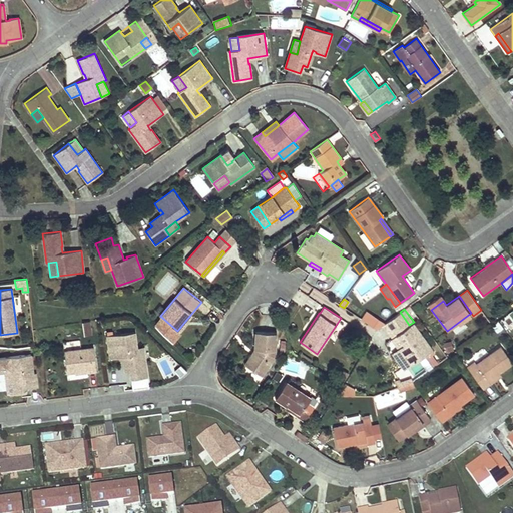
[(409,325),(400,312),(388,321),(404,344),(400,347),(398,349),(410,365),(433,349),(414,322),(409,325)]
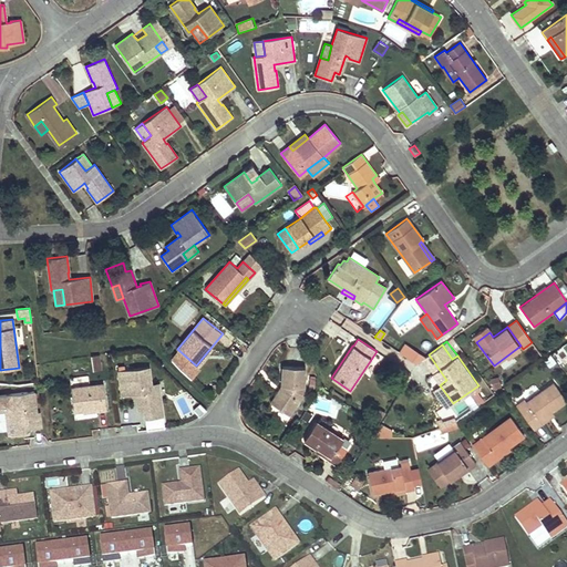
[(408,358),(412,350),(404,346),(400,352),(408,358)]
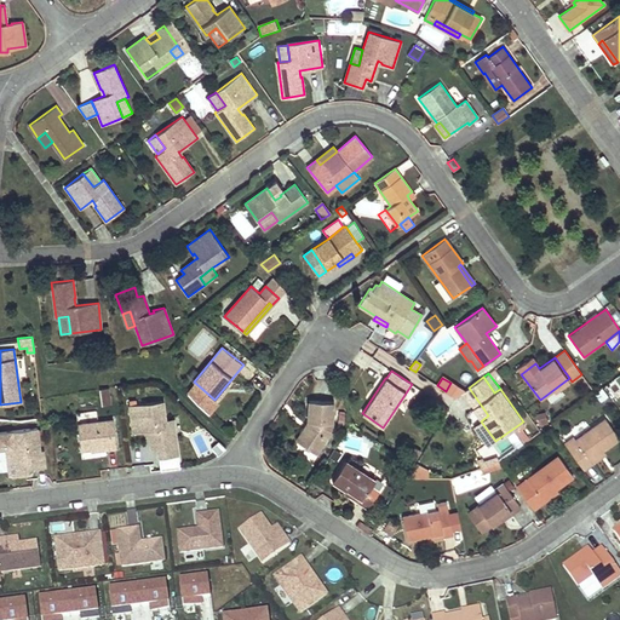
[(463,392),(451,383),(446,391),(455,397),(463,392)]
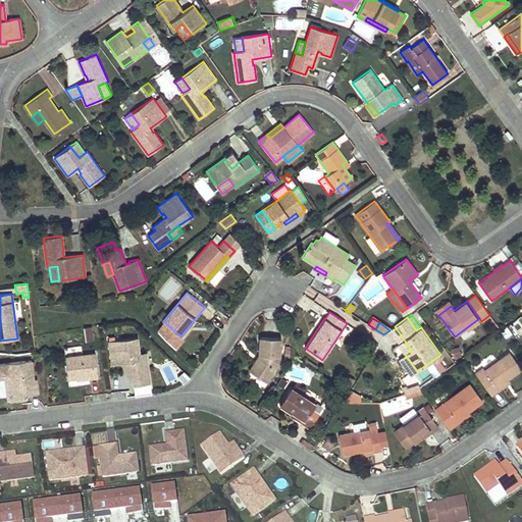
[(180,336),(184,338),(193,327),(190,325),(180,336)]
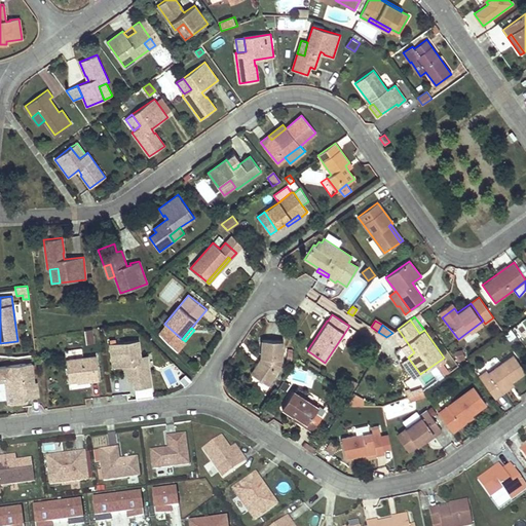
[(95,342),(91,329),(85,330),(87,343),(95,342)]
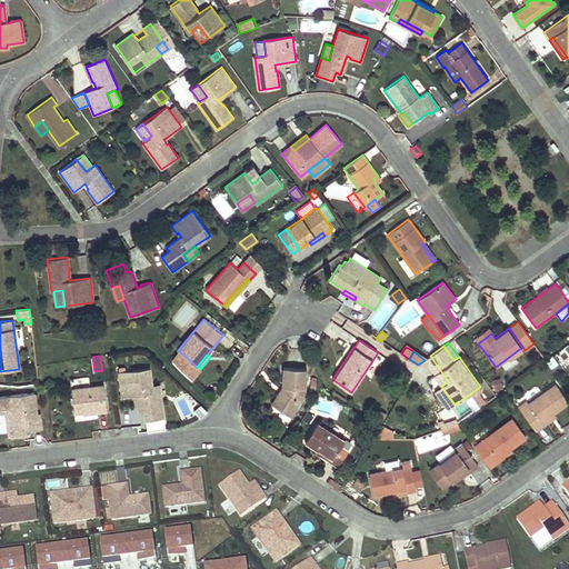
[(448,381),(430,356),(425,360),(443,385),(448,381)]
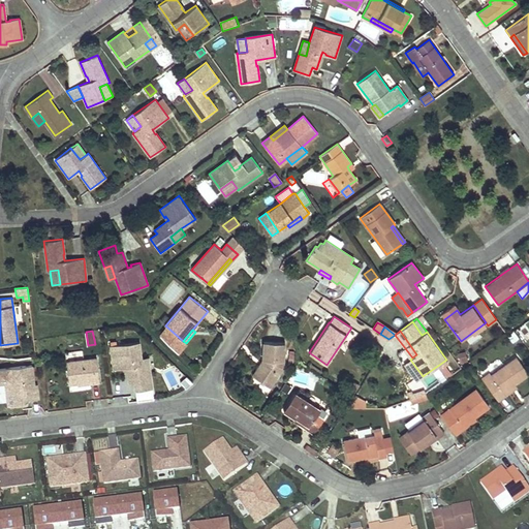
[(284,343),(263,341),(262,360),(265,360),(265,364),(255,377),(270,386),(283,367),(284,343)]
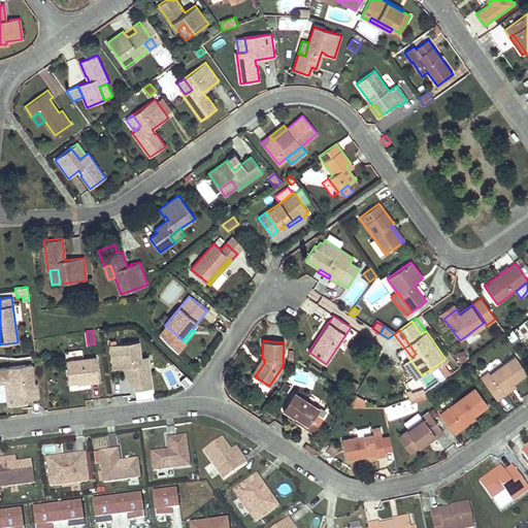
[(138,341),(110,345),(113,369),(123,367),(123,366),(127,365),(127,367),(129,383),(134,382),(135,390),(153,388),(150,370),(142,371),(141,358),(138,341)]
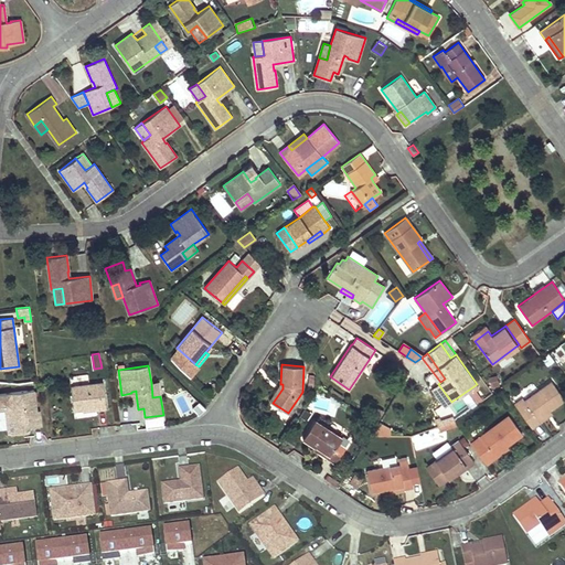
[(499,386),(496,375),(489,376),(492,387),(499,386)]
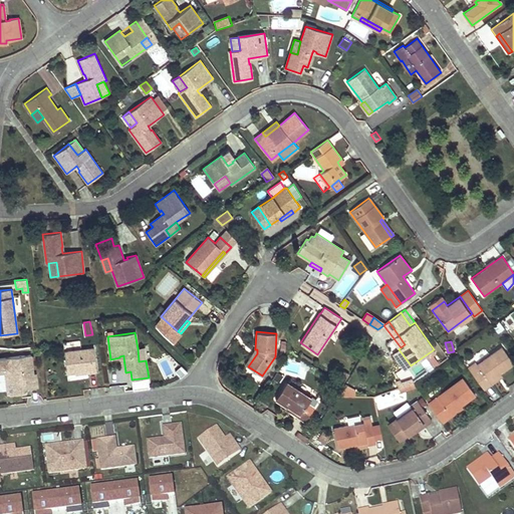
[(478,366),(471,371),(483,390),(491,383),(489,381),(500,373),(513,363),(502,346),(477,364),(478,366)]
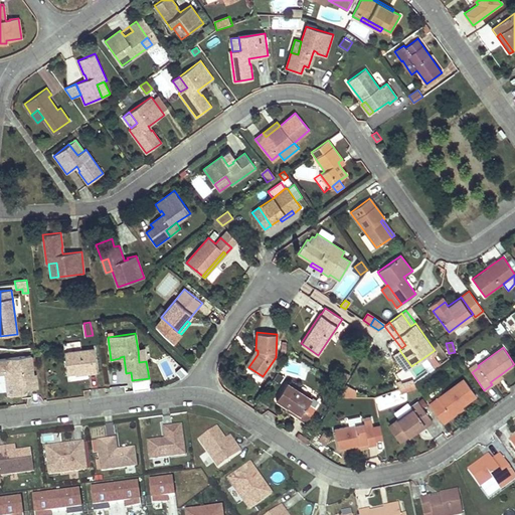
[(94,348),(64,352),(67,374),(76,372),(88,371),(89,373),(97,372),(94,348)]
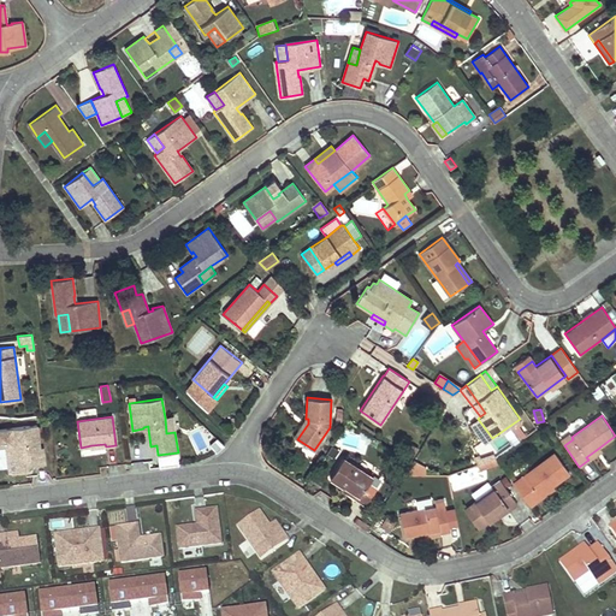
[(166,433),(175,432),(172,416),(165,418),(166,433)]
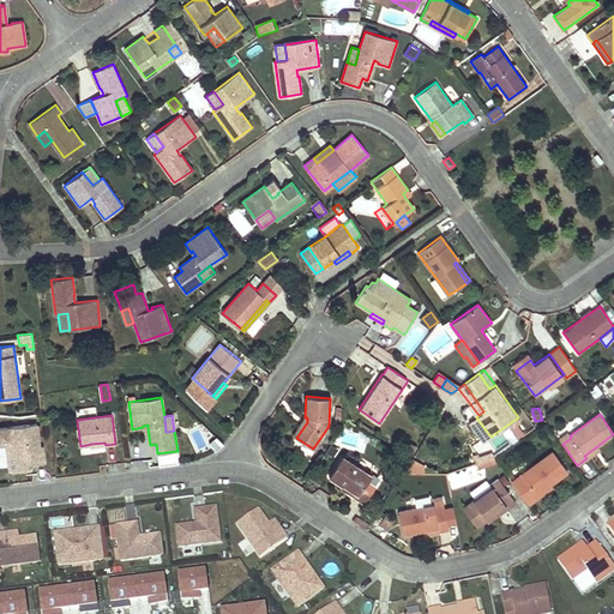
[(293,435),(296,438),(307,422),(307,417),(305,417),(293,435)]
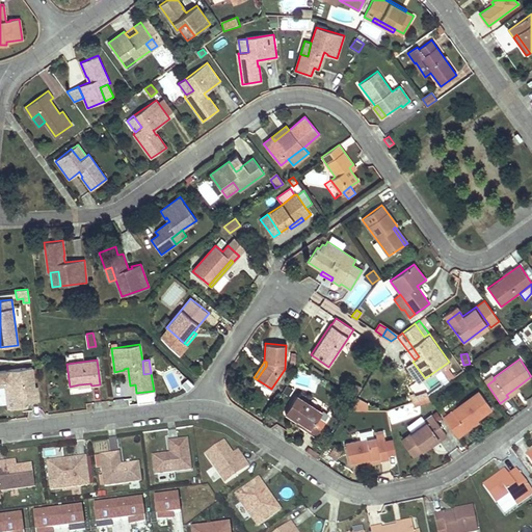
[(425,378),(413,362),(407,365),(420,382),(425,378)]
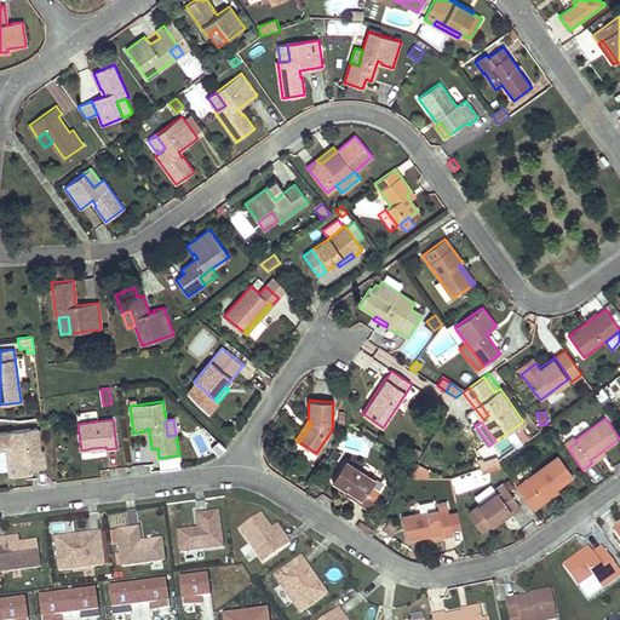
[(374,438),(378,435),(363,426),(361,430),(374,438)]
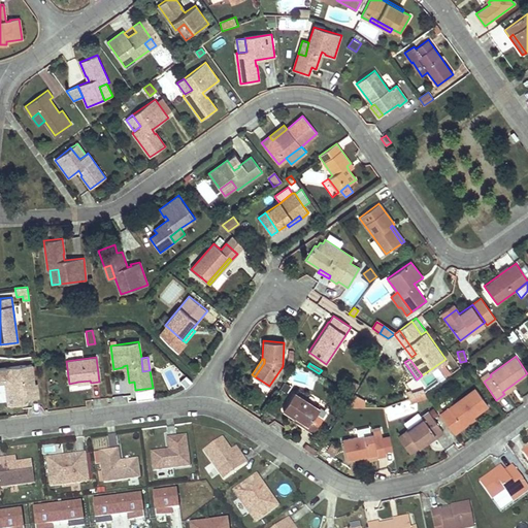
[(446,363),(439,365),(443,376),(451,373),(446,363)]
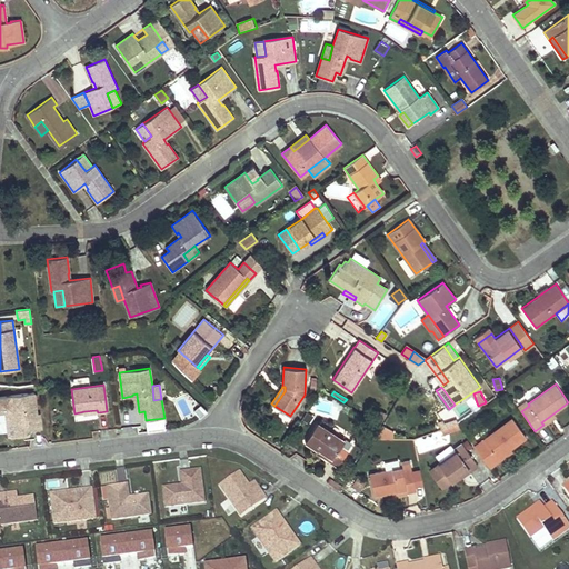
[(0,415),(6,415),(7,422),(13,421),(16,437),(30,435),(29,430),(43,429),(41,412),(38,413),(35,392),(10,396),(0,397),(0,415)]
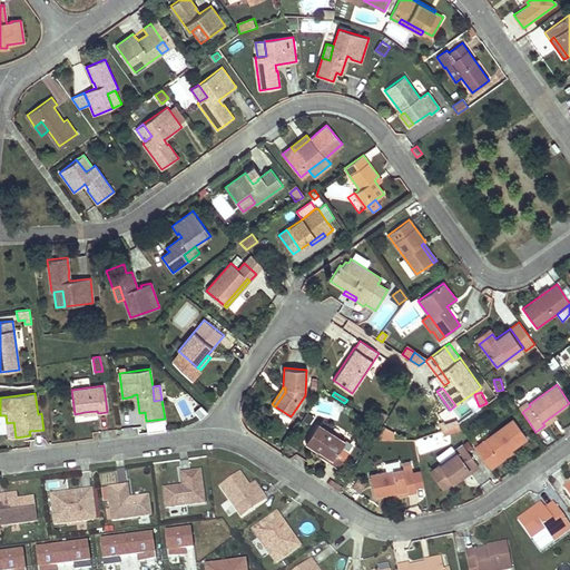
[(527,401),(518,406),(522,412),(530,406),(529,404),(527,401)]
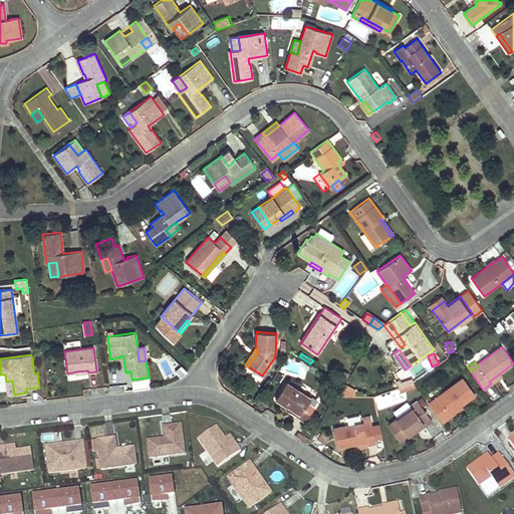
[(188,373),(182,367),(177,373),(182,379),(188,373)]
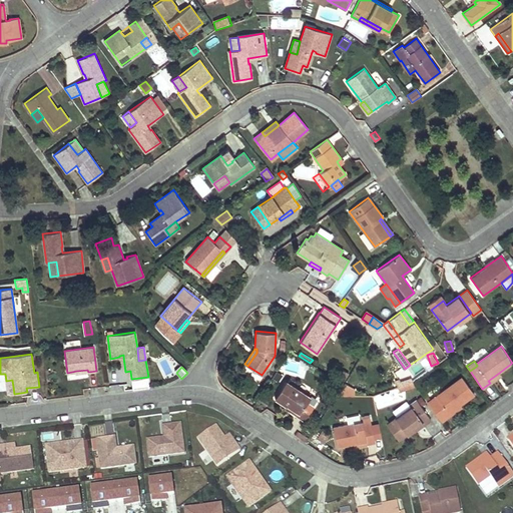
[(338,377),(345,382),(349,374),(342,369),(338,377)]
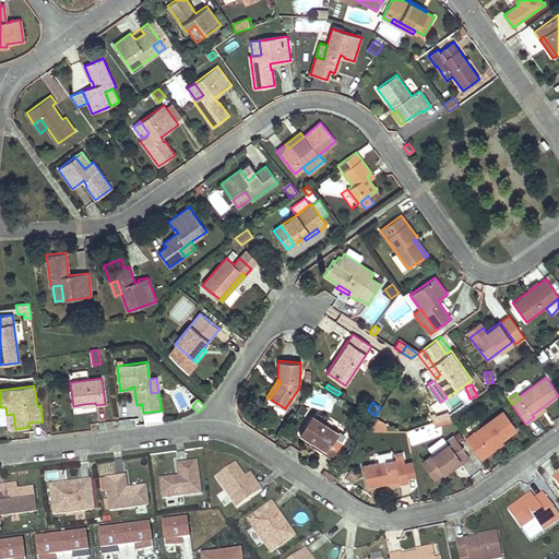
[(304,415),(307,409),(301,405),(297,412),(304,415)]
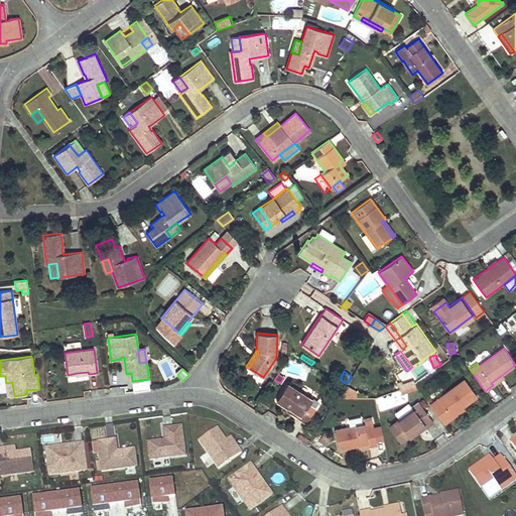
[(504,378),(502,375),(491,383),(493,385),(504,378)]
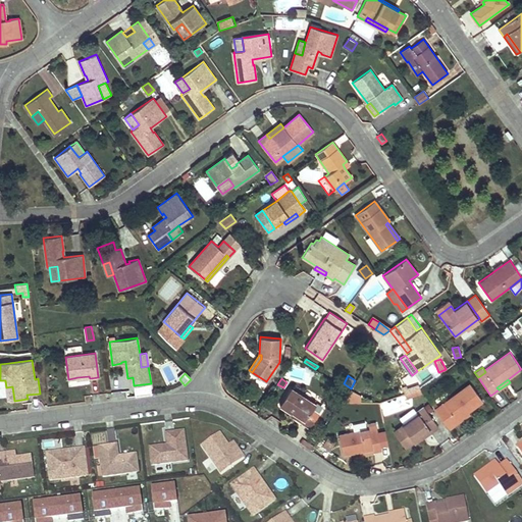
[(470,384),(435,409),(449,428),(458,422),(456,420),(468,411),(482,401),(470,384)]
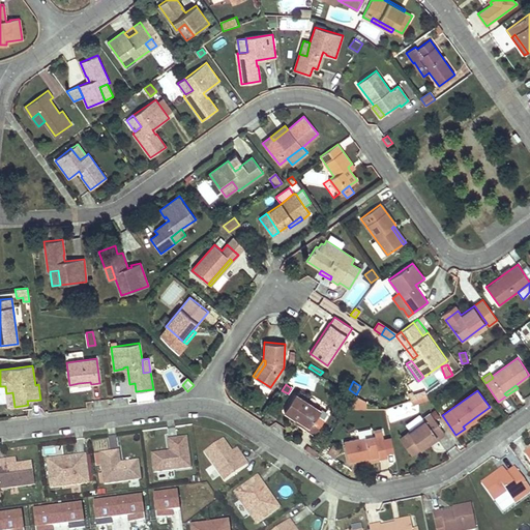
[(412,391),(408,392),(410,400),(419,396),(417,392),(413,393),(412,391)]
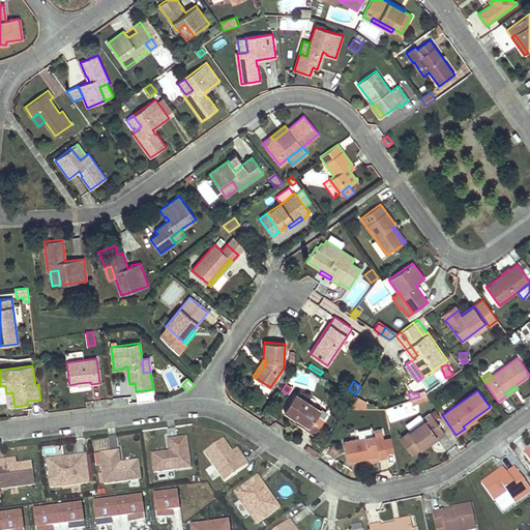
[(15,407),(12,392),(6,393),(7,407),(15,407)]
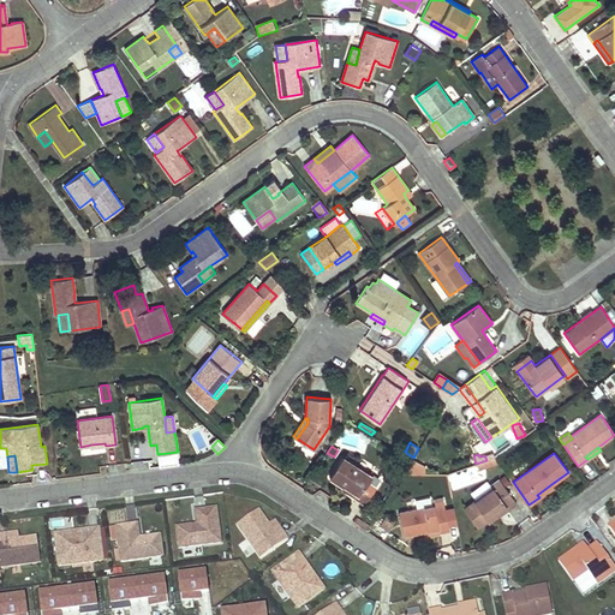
[(368,483),(371,476),(342,457),(329,477),(342,487),(344,484),(359,495),(356,499),(365,505),(376,489),(374,487),(368,483)]
